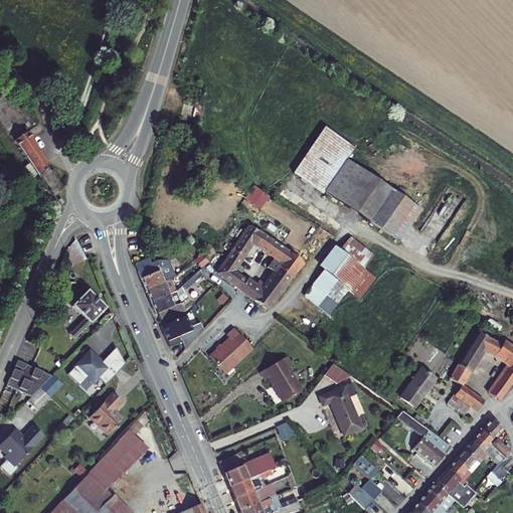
[(16,102),(0,86),(0,124),(31,167),(25,173),(34,186),(43,177),(49,170),(22,131),(32,124),(16,102)]
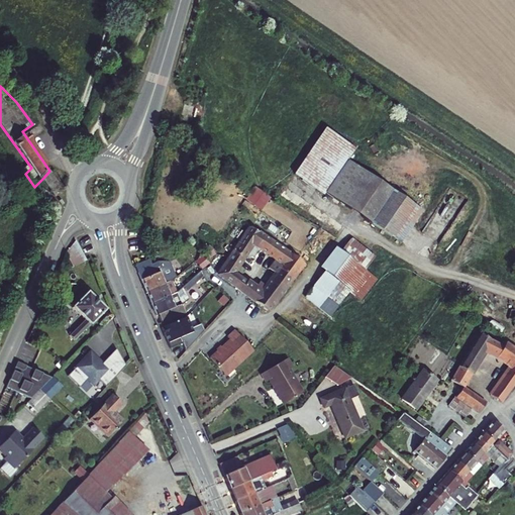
[(406,238),(426,205),(350,159),(359,143),(326,123),(296,172),(406,238)]
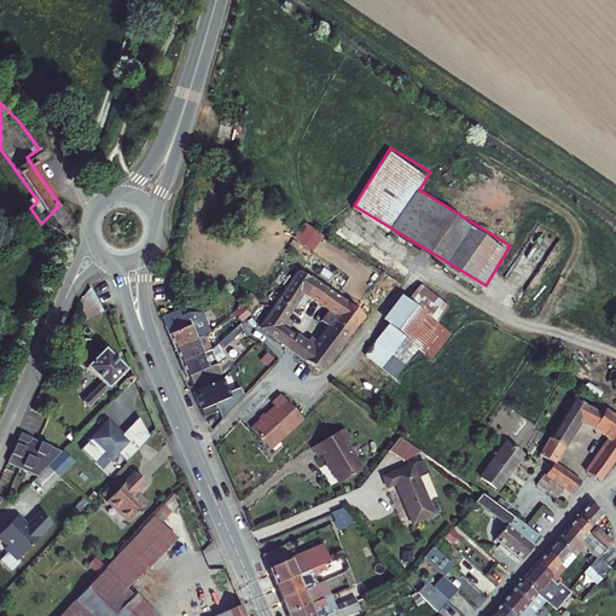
[(309,219),(297,233),(315,248),(327,233),(309,219)]
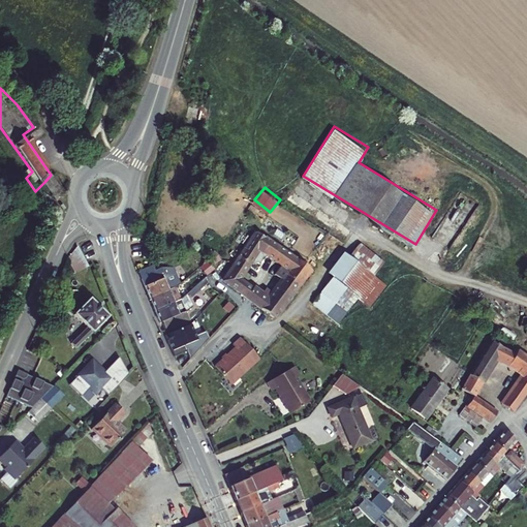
[(261,254),(270,260),(288,273),(273,295),(268,291),(266,296),(262,295),(260,298),(254,305),(275,319),(317,262),(260,227),(223,283),(247,300),(252,291),(241,283),(254,264),(261,254)]
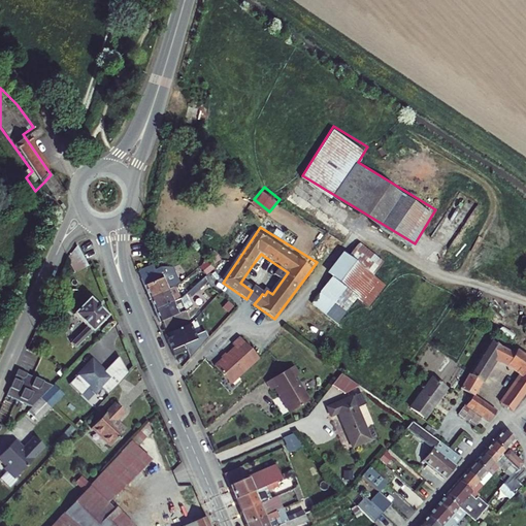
[(69,259),(76,273),(90,266),(78,247),(70,258),(69,259)]
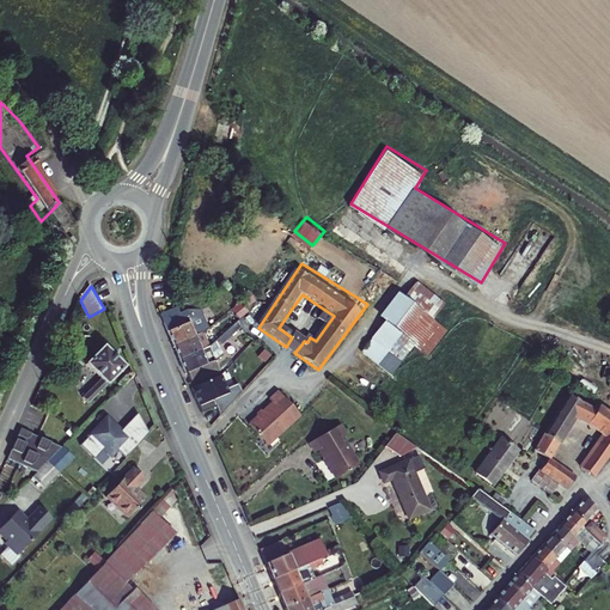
[(303,294),(294,305),(303,311),(312,302),(303,294)]
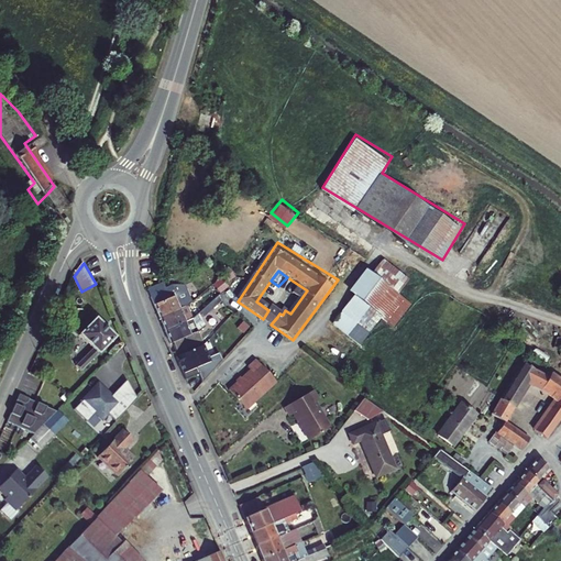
[(381,319),(397,297),(366,272),(350,294),(354,298),(381,319)]
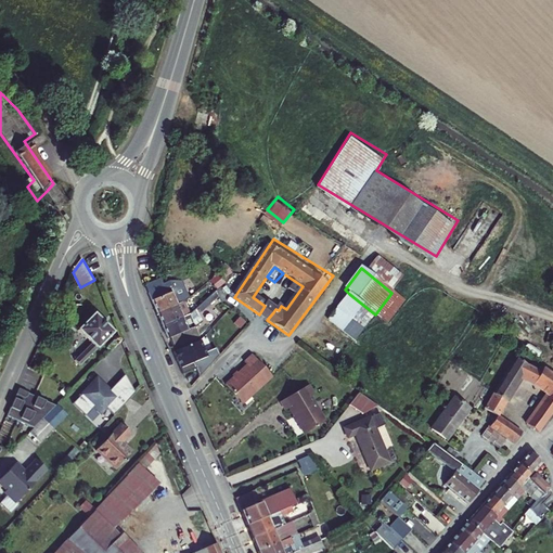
[(153,300),(159,317),(179,308),(187,305),(185,305),(180,291),(184,288),(185,284),(180,287),(179,288),(177,290),(175,290),(174,291),(169,291),(166,290),(162,288),(155,287),(149,290),(153,300)]
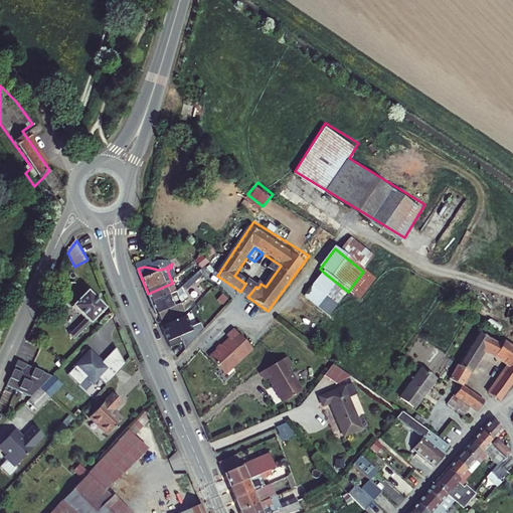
[(199,272),(207,281),(215,274),(206,264),(199,272)]
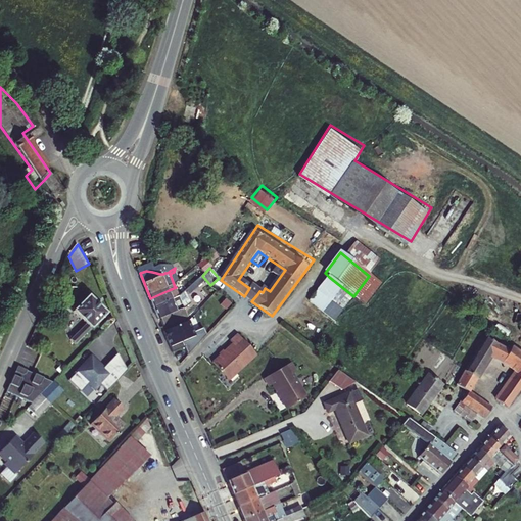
[(364,304),(380,284),(369,276),(353,296),(364,304)]
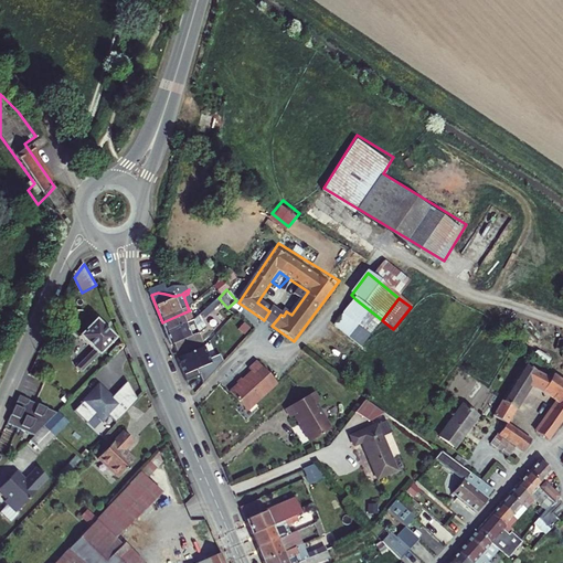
[(356,299),(344,315),(371,335),(382,320),(356,299)]
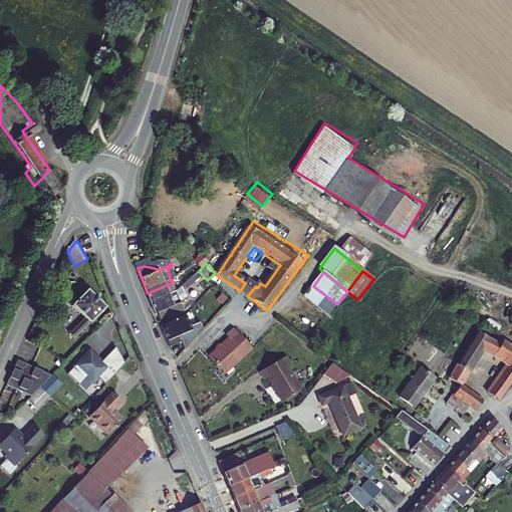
[(200,277),(196,274),(182,289),(185,292),(200,277)]
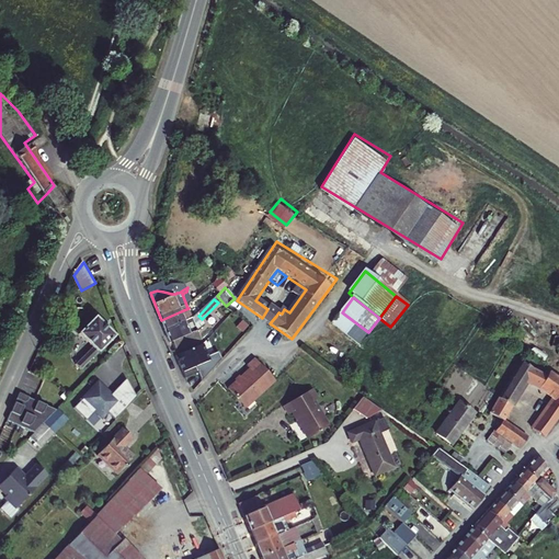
[(276,316),(267,309),(262,318),(270,323),(276,316)]
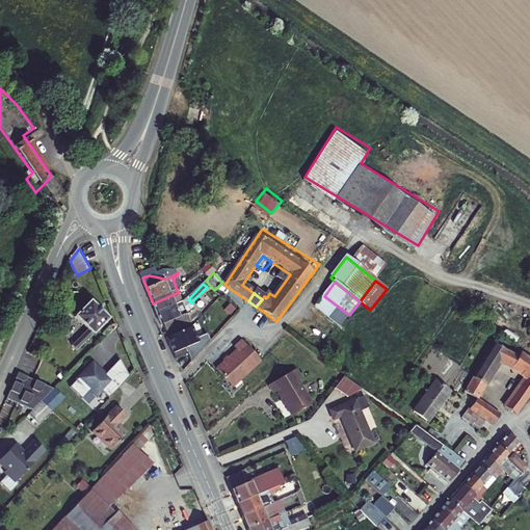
[(153,303),(158,315),(183,305),(181,299),(175,301),(171,295),(153,303)]
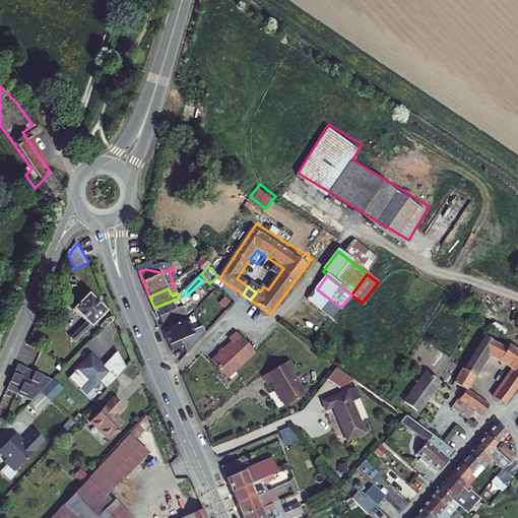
[(341,308),(317,289),(308,302),(332,321),(341,308)]
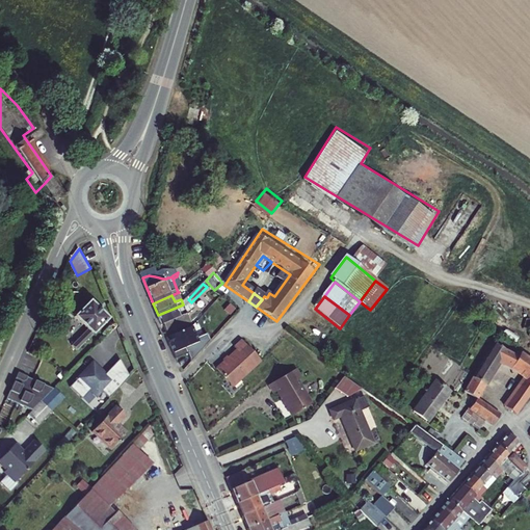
[(76,318),(88,330),(74,344),(79,350),(109,319),(91,301),(76,318)]
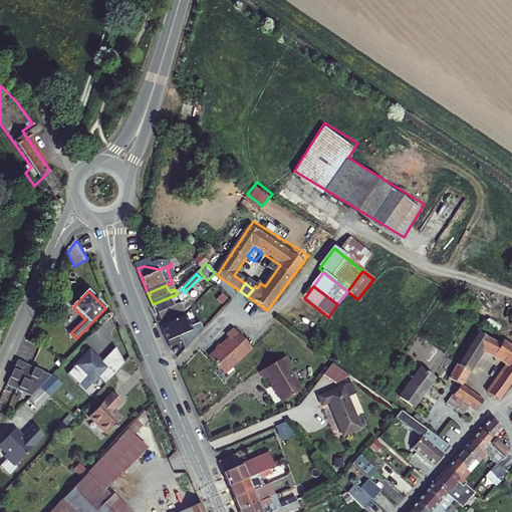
[(158,316),(159,315),(182,305),(186,301),(184,298),(179,300),(177,294),(153,304),(158,316)]
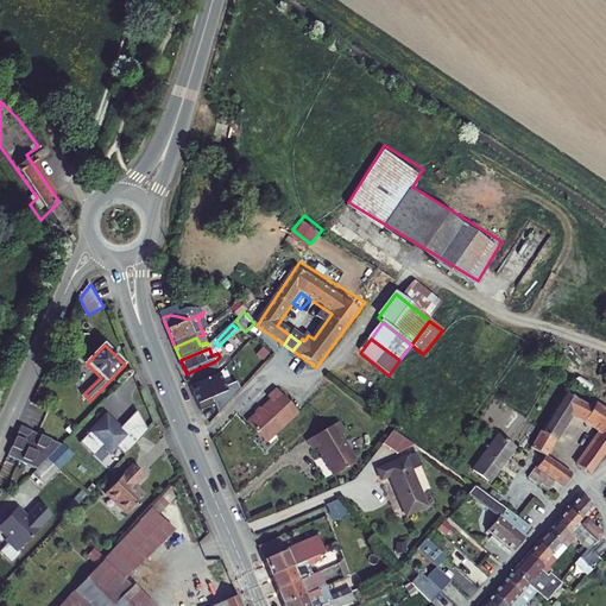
[(220,374),(215,361),(188,373),(194,385),(220,374)]
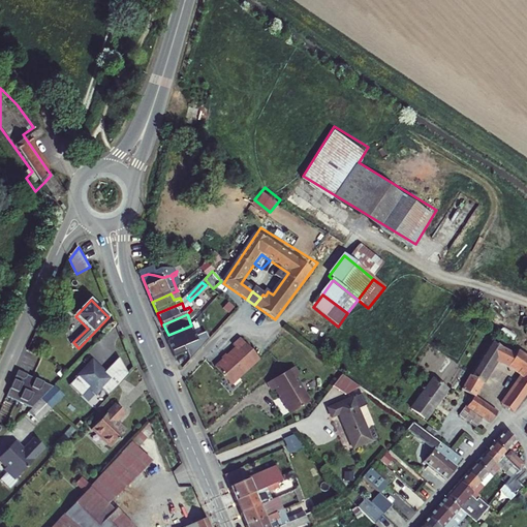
[(193,328),(167,339),(176,360),(189,354),(186,348),(199,343),(193,328)]
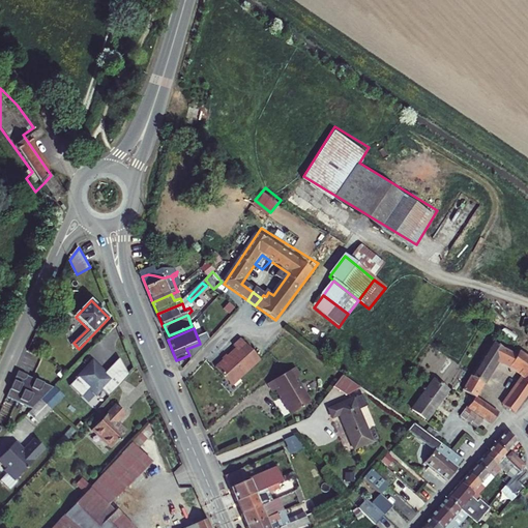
[(234,384),(261,358),(241,339),(234,346),(237,348),(217,368),(234,384)]
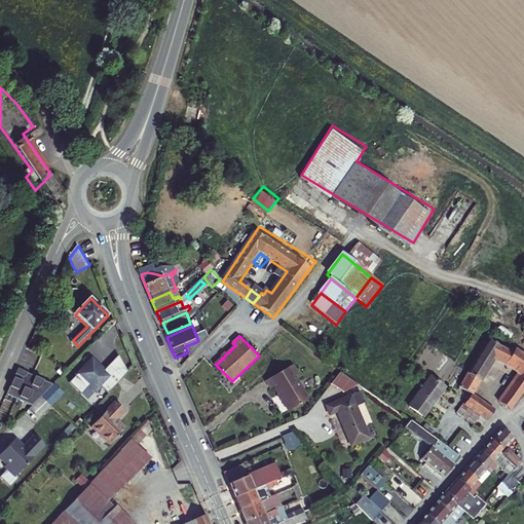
[(523,370),(500,400),(501,401),(511,408),(523,388),(523,352),(515,346),(512,350),(500,343),(491,337),(488,336),(468,367),(458,381),(465,386),(474,391),(496,354),(509,361),(523,370)]
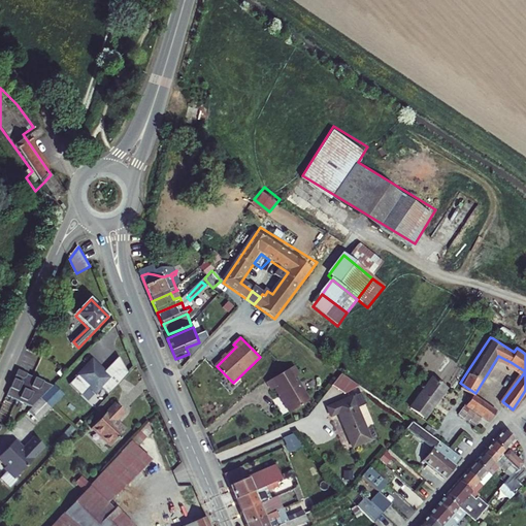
[(93,361),(70,385),(81,395),(90,387),(96,393),(101,388),(108,394),(130,372),(118,356),(101,371),(99,369),(100,368),(93,361)]
